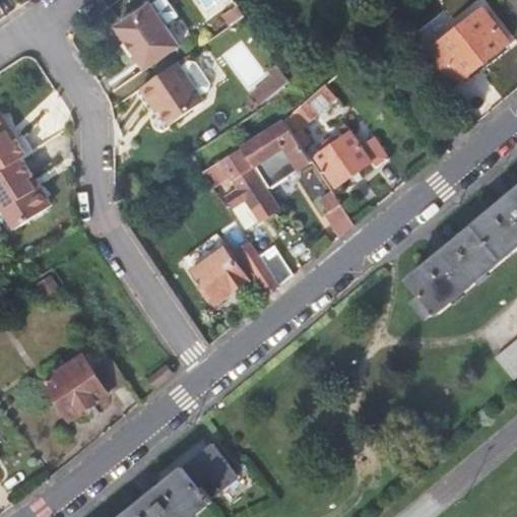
[(116,23),(145,66),(179,43),(149,0),(116,23)]
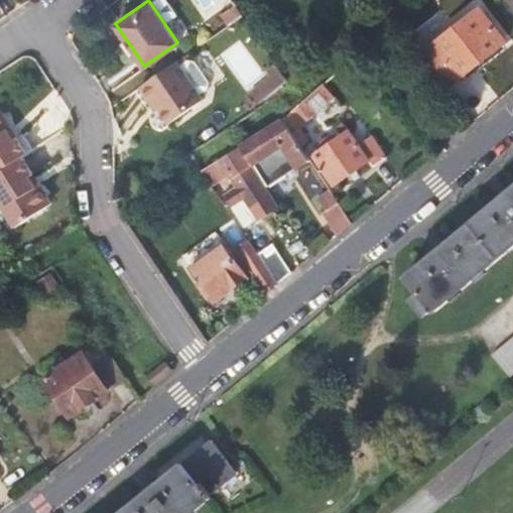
[(504,0),(512,10),(512,0),(504,0)]
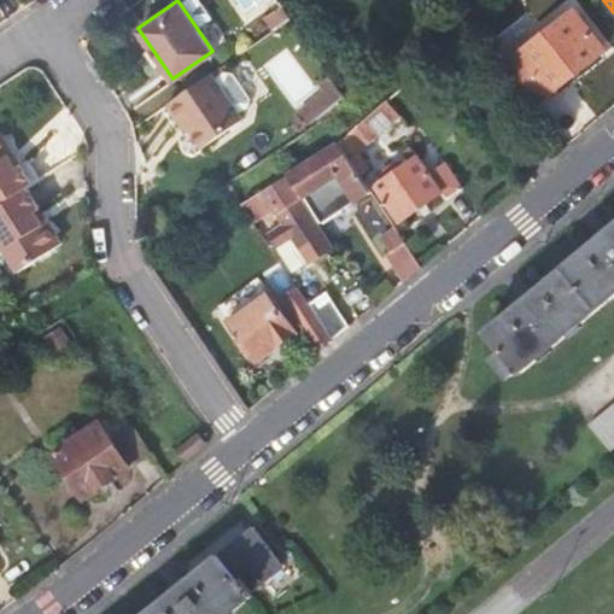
[(279,1),(261,12),(272,28),(288,16),(279,1)]
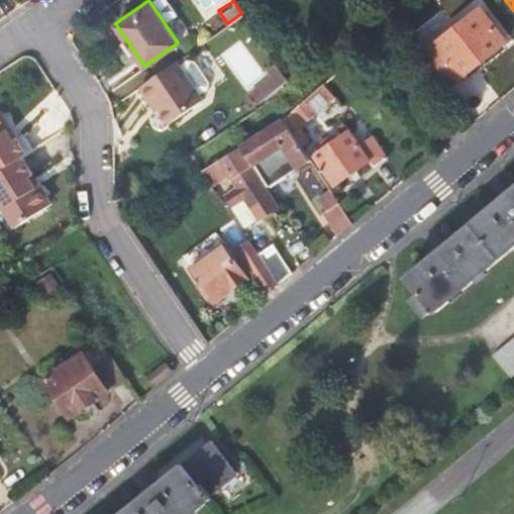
[(479,13),(430,47),(453,80),(502,44),(479,13)]
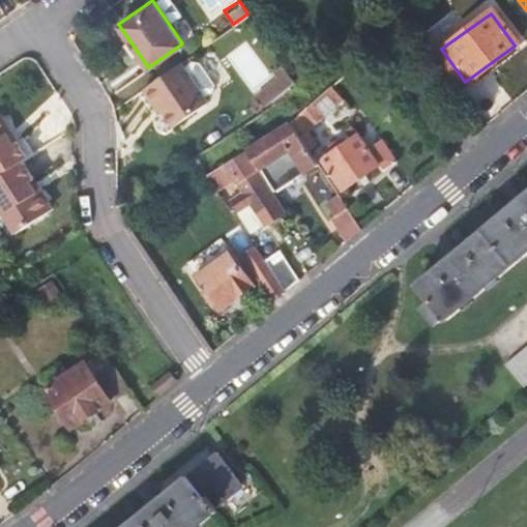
[(180,60),(142,87),(152,101),(155,99),(173,124),(207,100),(207,99),(215,93),(216,87),(203,66),(196,65),(186,71),(180,60)]
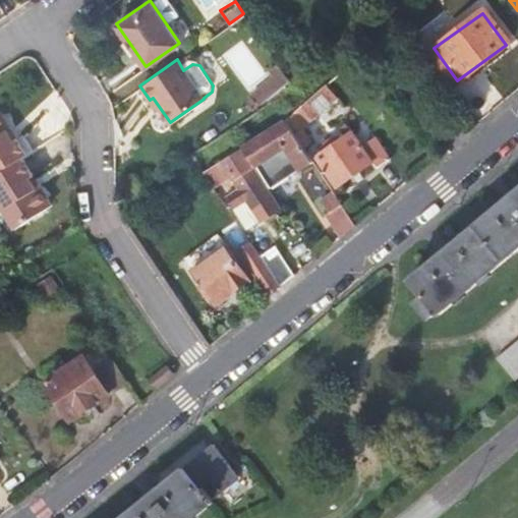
[(336,89),(330,78),(307,97),(285,117),(285,119),(304,148),(312,142),(301,125),(327,102),(325,99),(336,89)]
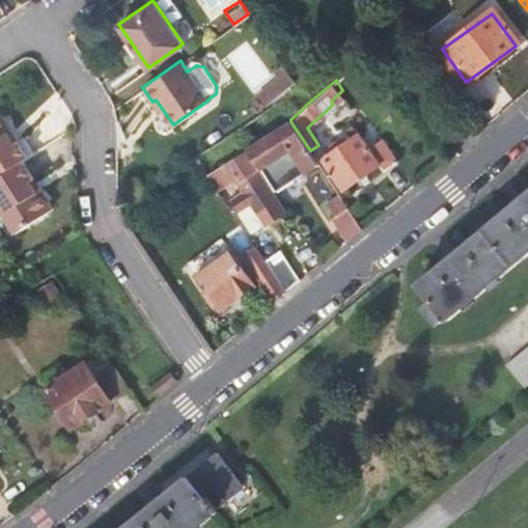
[(0,172),(20,160),(25,157),(16,140),(11,143),(4,133),(5,127),(0,118),(0,172)]
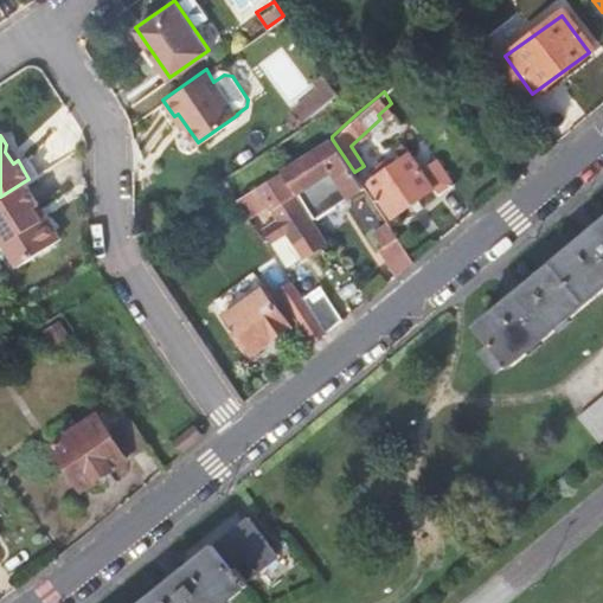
[(313,215),(347,191),(347,192),(361,184),(354,172),(332,139),(282,170),(296,191),(313,215)]
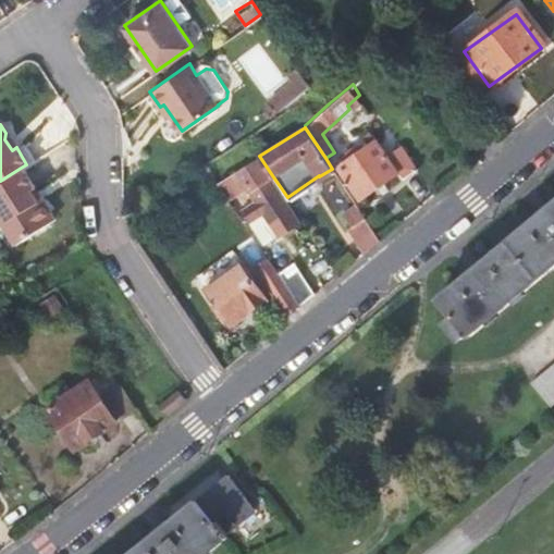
[(337,164),(359,197),(397,171),(402,179),(417,169),(402,148),(388,156),(369,130),(361,135),(367,145),(337,164)]
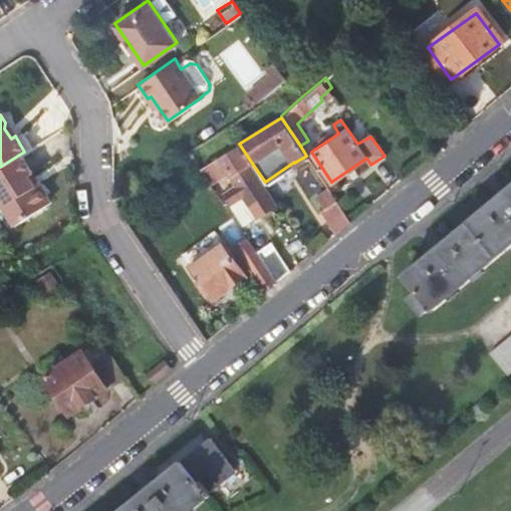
[(248,164),(251,162),(239,144),(232,149),(200,169),(207,181),(227,169),(238,184),(224,194),(230,205),(237,200),(243,196),(253,210),(257,216),(273,205),(248,164)]
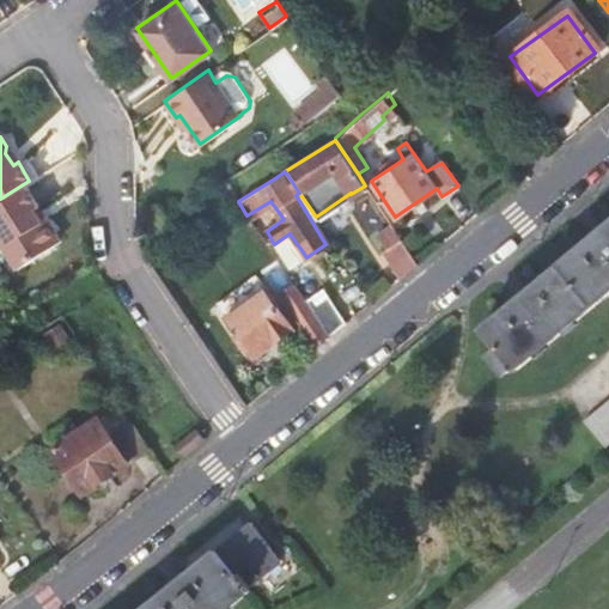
[(36,205),(23,184),(0,199),(0,248),(1,247),(16,268),(55,242),(55,235),(48,223),(40,219),(32,207),(36,205)]
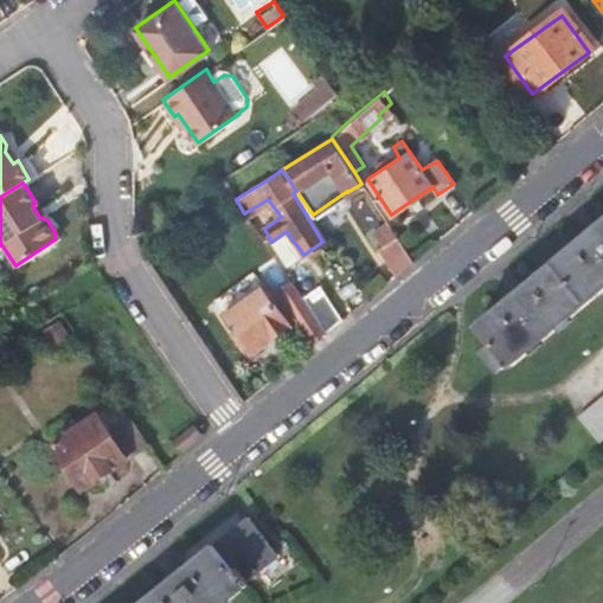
[(507,296),(474,324),(507,366),(602,288),(602,218),(592,226),(590,224),(585,228),(578,233),(581,236),(519,287),(517,283),(510,289),(505,293),(507,296)]
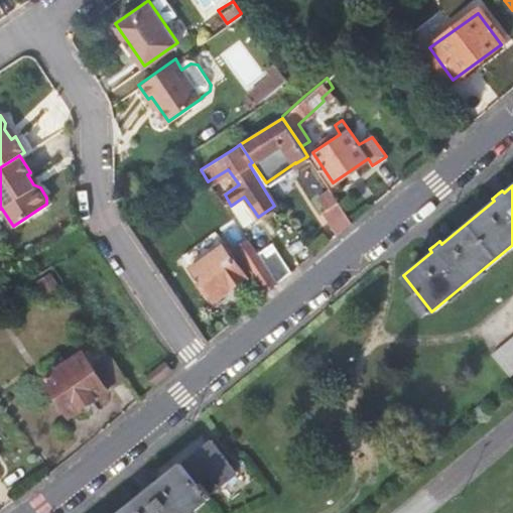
[(247,216),(254,211),(244,197),(238,201),(247,216)]
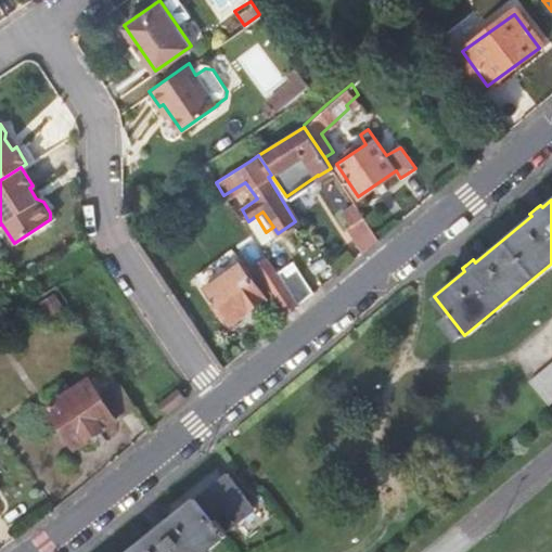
[(346,227),(361,251),(376,238),(362,216),(346,227)]
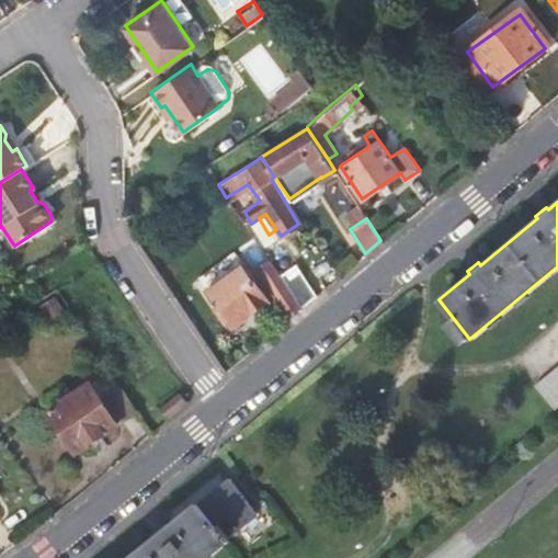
[(254,270),(287,318),(298,308),(280,280),(268,261),(254,270)]
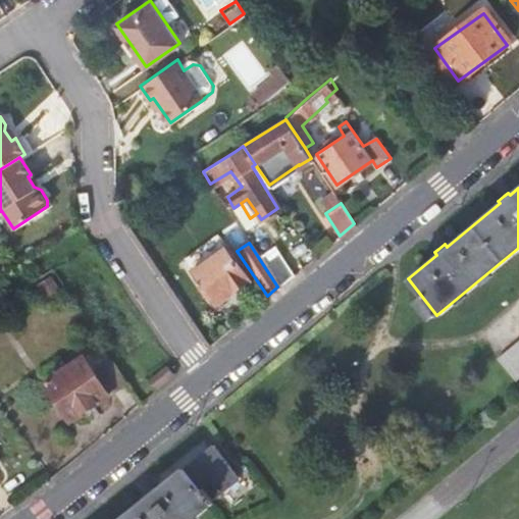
[(227,288),(230,292),(249,279),(226,246),(191,268),(211,299),(227,288)]
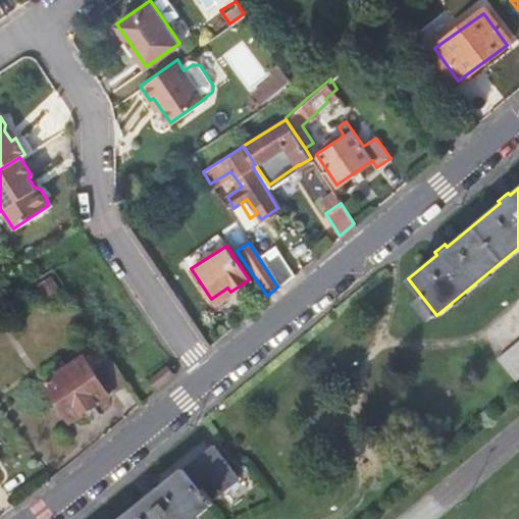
[(262,259),(260,260),(277,287),(279,286),(293,274),(277,251),(268,257),(265,252),(259,254),(262,259)]
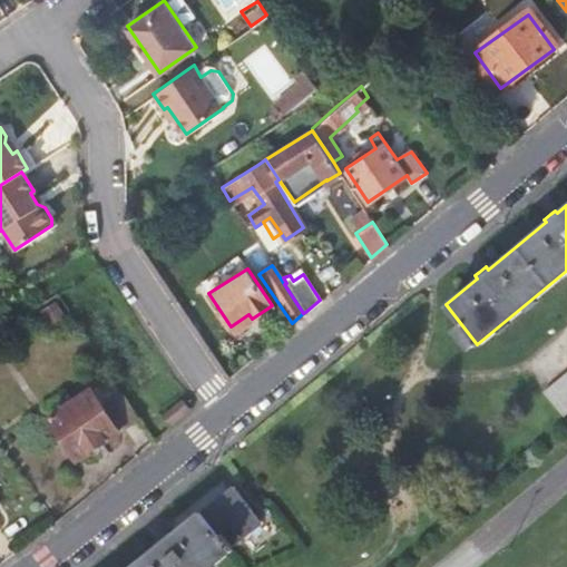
[(12,344),(67,309),(57,292),(8,323),(1,328),(12,344)]
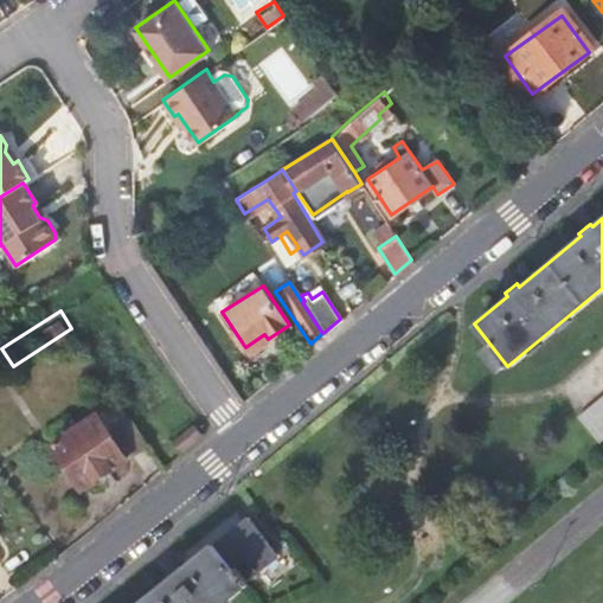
[(249,352),(268,339),(264,334),(245,347),(249,352)]
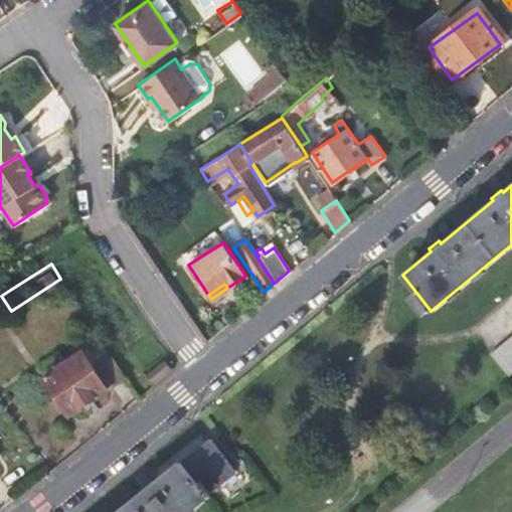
[(427,308),(411,291),(402,299),(416,317),(427,308)]
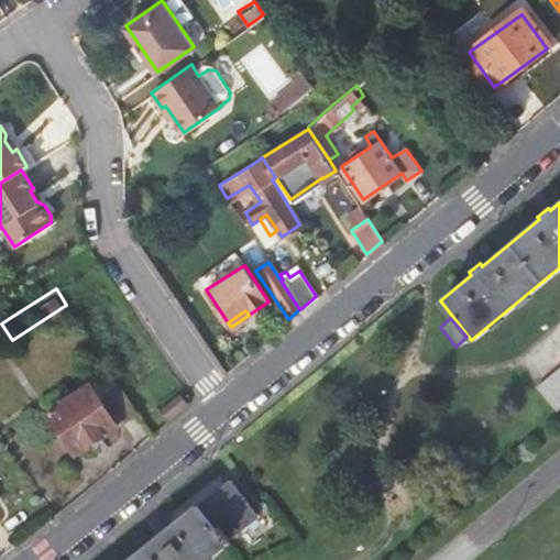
[(559,369),(536,390),(551,408),(559,401),(559,369)]
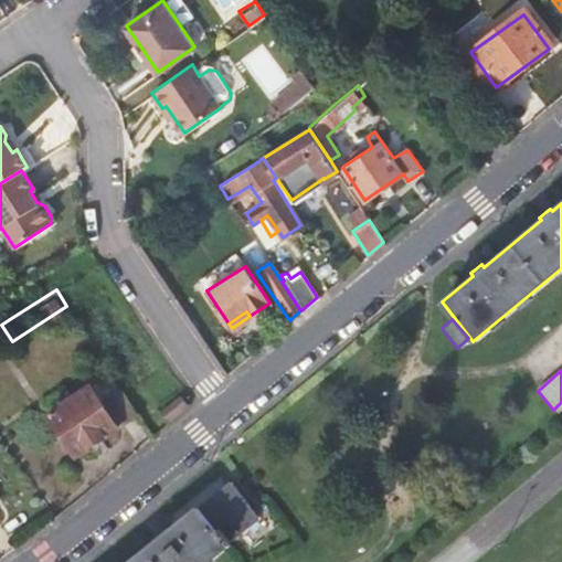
[(74,453),(137,412),(123,388),(102,403),(91,384),(72,398),(69,393),(62,398),(64,403),(48,414),(74,453)]
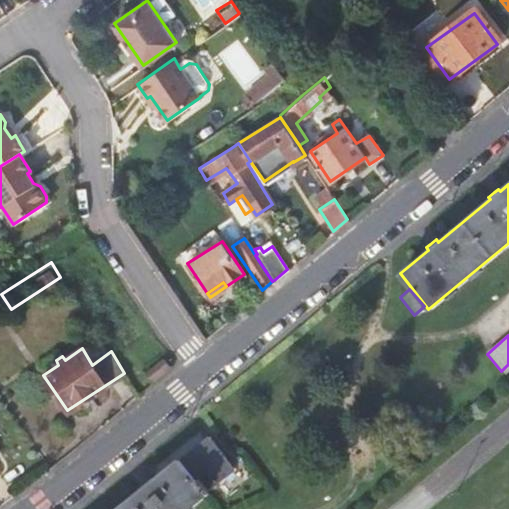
[(208,435),(181,458),(180,456),(152,477),(150,475),(143,480),(138,484),(140,487),(112,508),(188,508),(208,493),(207,490),(234,468),(208,435)]
